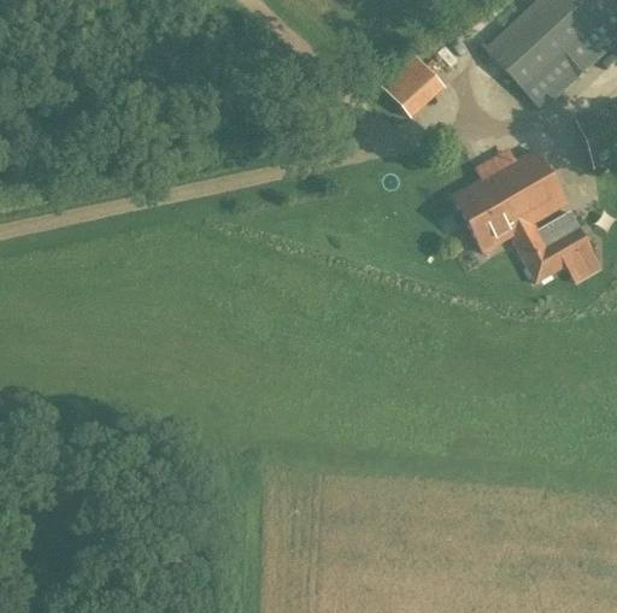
[(616,39),(616,0),(534,0),(483,47),(541,108),(616,39)]
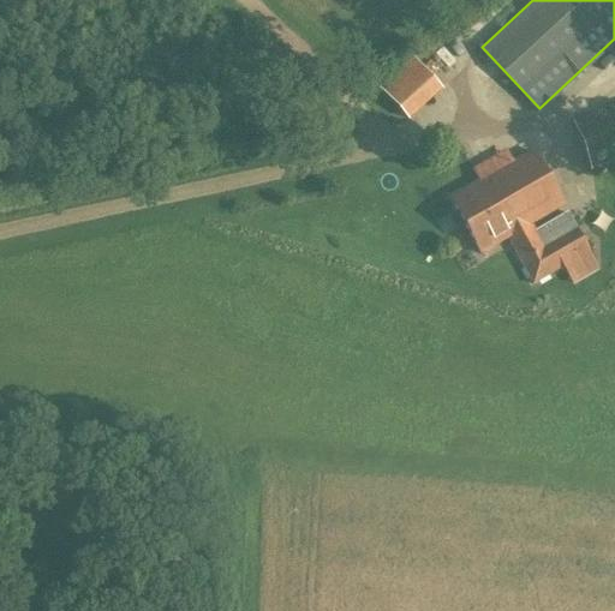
[(429,41),(378,85),(417,126),(448,96),(453,100),(469,84),(466,81),(429,41)]
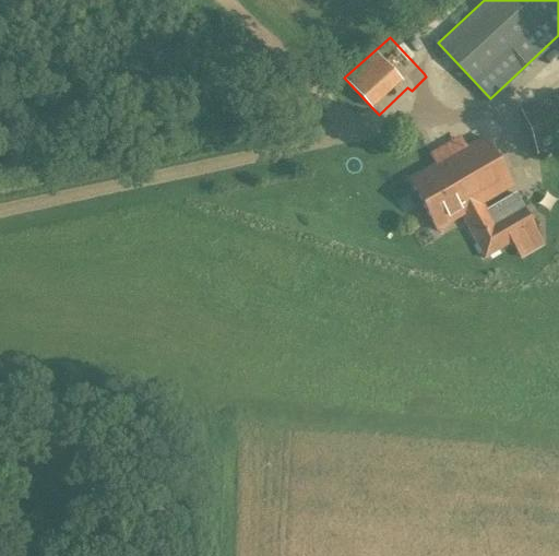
[(548,97),(521,108),(538,152),(558,143),(558,93),(556,95),(558,98),(549,102),(548,97)]
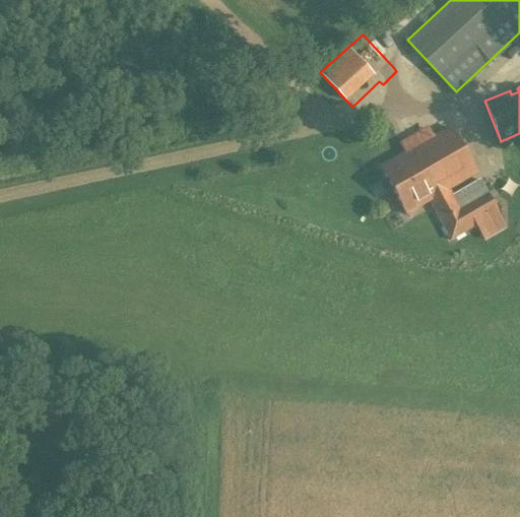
[(408,213),(431,200),(449,188),(477,172),(451,127),(382,167),(408,213)]
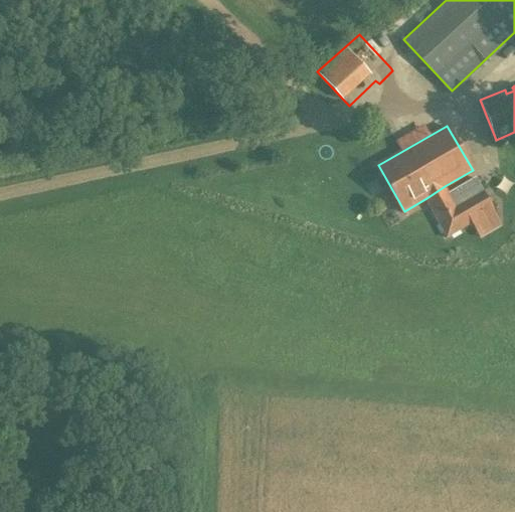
[(445,186),(426,198),(447,234),(492,208),(474,176),(448,191),(445,186)]
